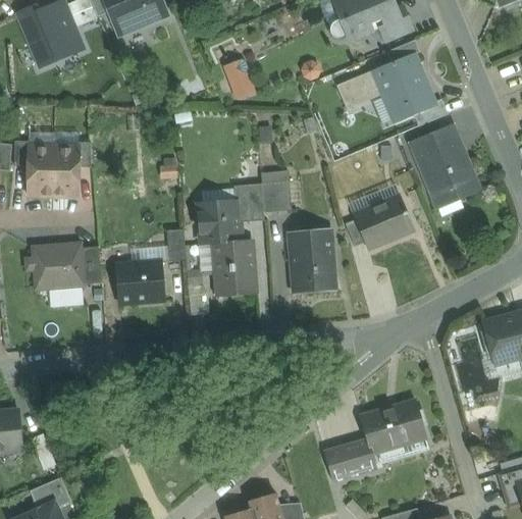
[(65,3),(63,0),(40,10),(37,5),(18,12),(41,65),(84,47),(74,27),(65,3)]
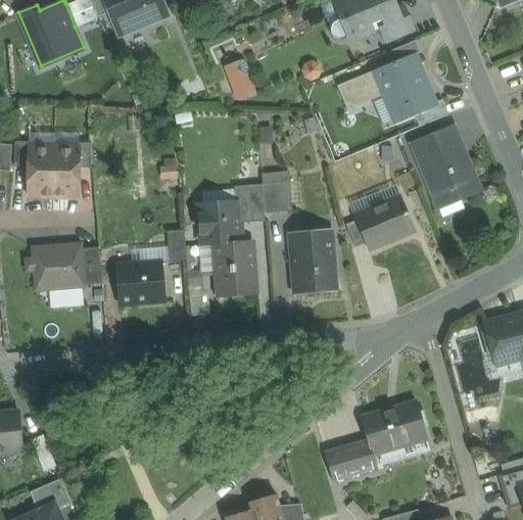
[(72,0),(65,3),(75,27),(97,17),(90,0),(72,0)]
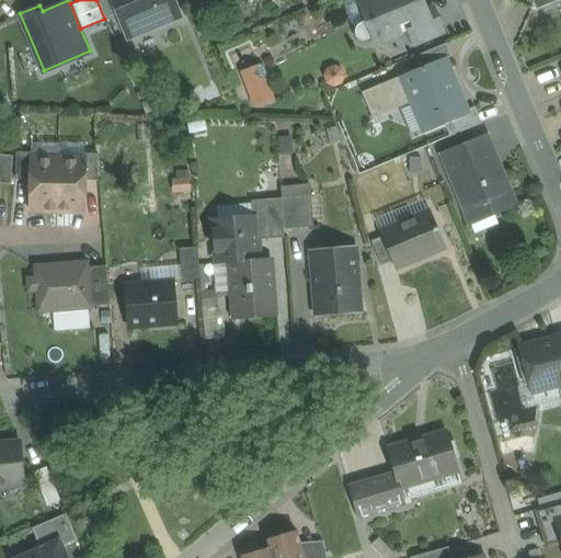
[(117,11),(112,0),(98,0),(105,15),(117,11)]
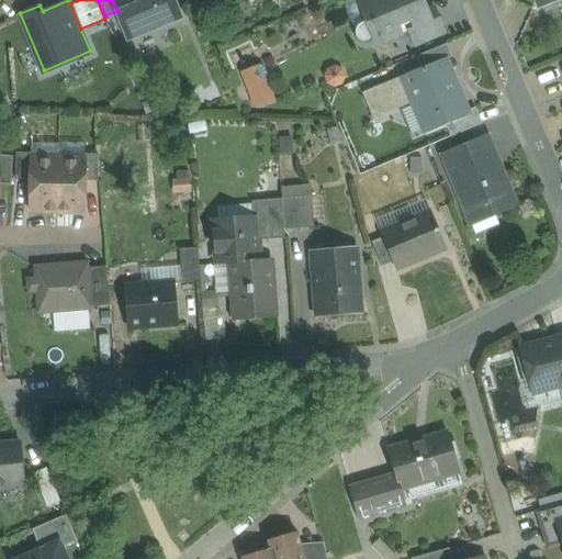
[(112,0),(117,11),(127,36),(180,14),(173,0),(112,0)]
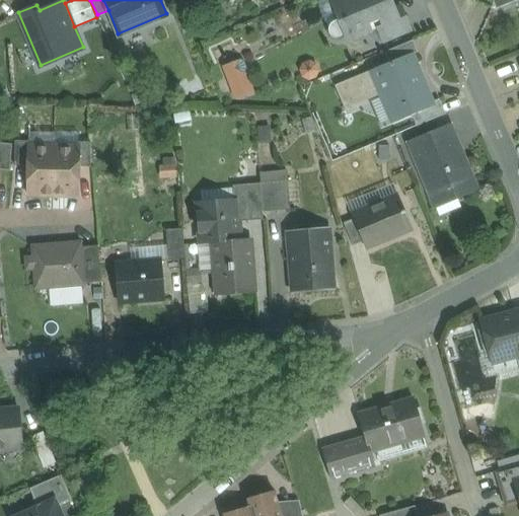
[(335,0),(342,17),(334,20),(331,21),(330,23),(329,24),(329,26),(328,28),(329,30),(330,32),(331,34),(332,35),(335,37),(338,38),(341,37),(367,25),(369,30),(377,26),(389,21),(386,13),(394,9),(389,0),(335,0)]
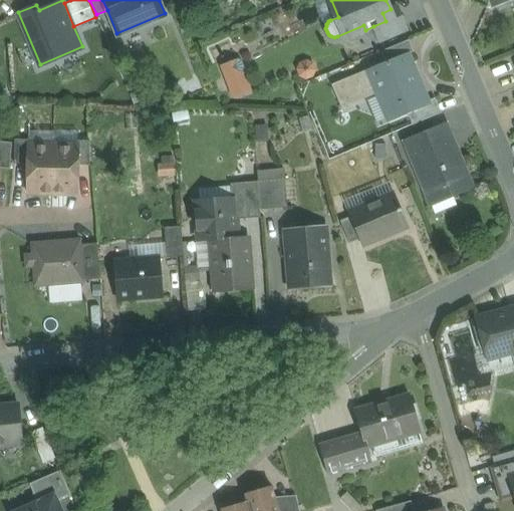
[(386,21),(373,26),(378,39),(407,27),(402,14),(386,21)]
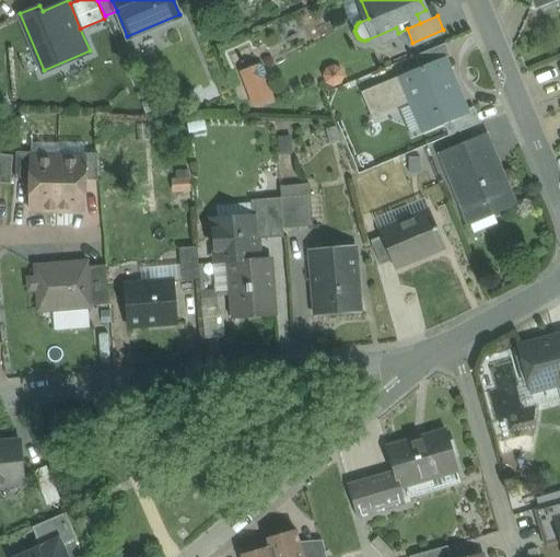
[(445,42),(416,54),(420,67),(445,57),(451,54),(445,42)]
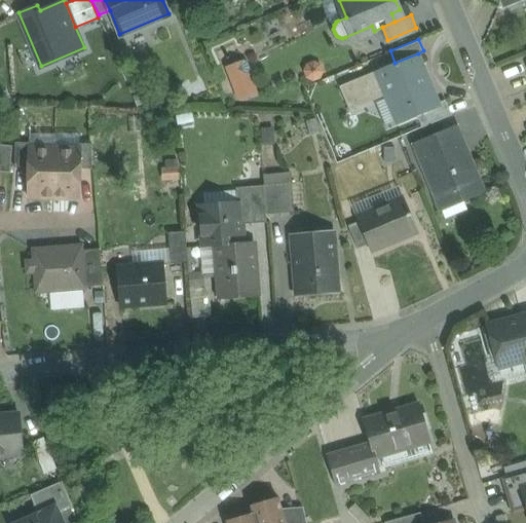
[(395,63),(339,84),(349,108),(385,92),(399,122),(418,114),(440,106),(439,102),(428,78),(426,79),(416,54),(418,53),(395,63)]
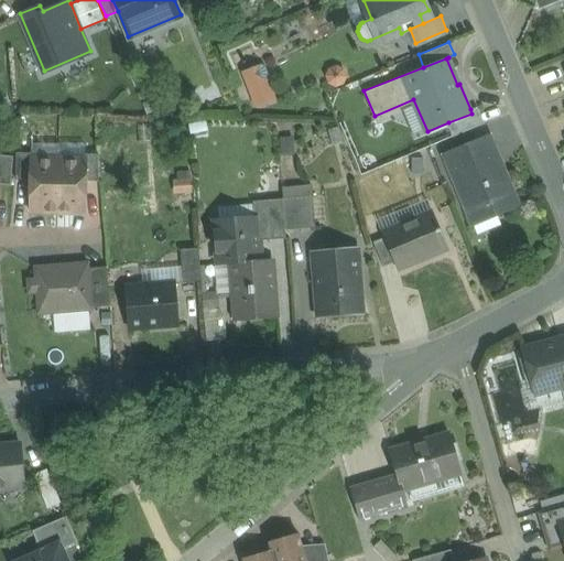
[(245,65),(252,104),(268,100),(259,62),(245,65)]
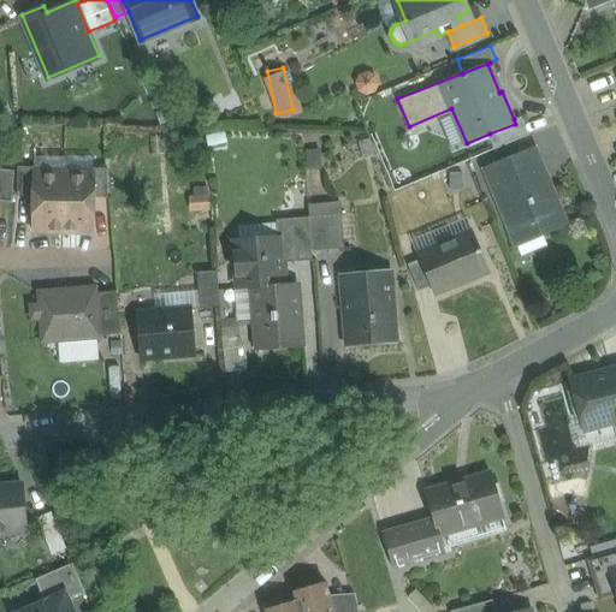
[(514,119),(515,124),(490,134),(495,148),(529,134),(522,116),(514,119)]
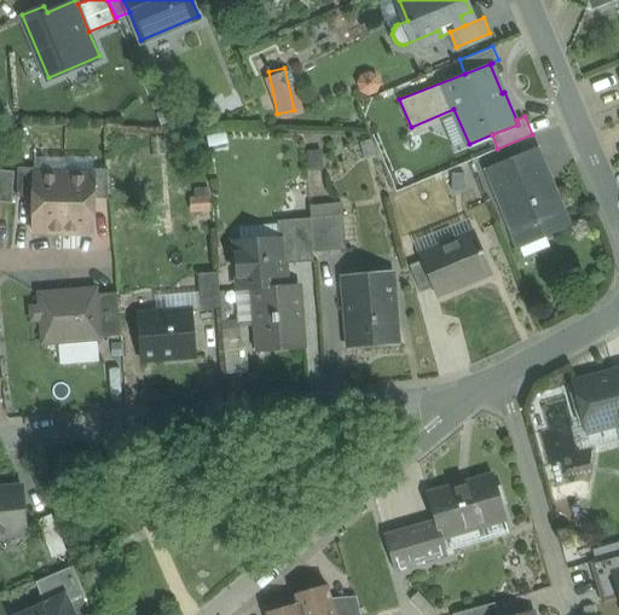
[(521,155),(489,168),(516,236),(542,225),(545,232),(568,224),(554,189),(545,192),(539,179),(542,179),(537,166),(527,170),(521,155)]
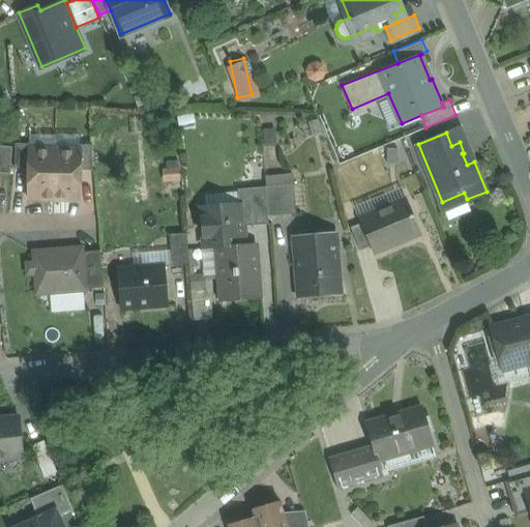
[(29,142),(16,142),(16,167),(28,167),(29,148),(29,142)]
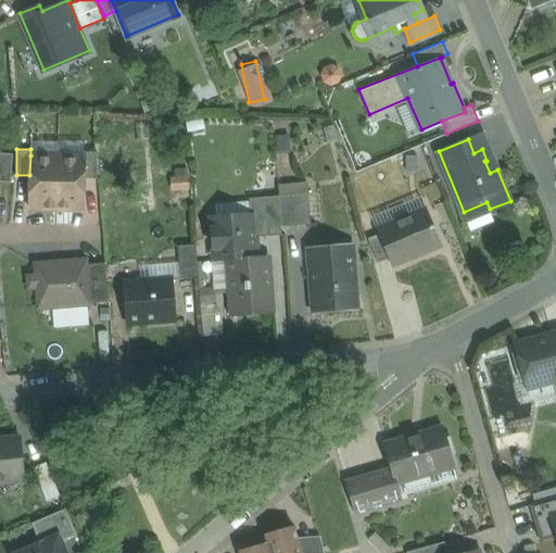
[(97,150),(84,150),(84,156),(85,156),(85,176),(98,176),(97,150)]
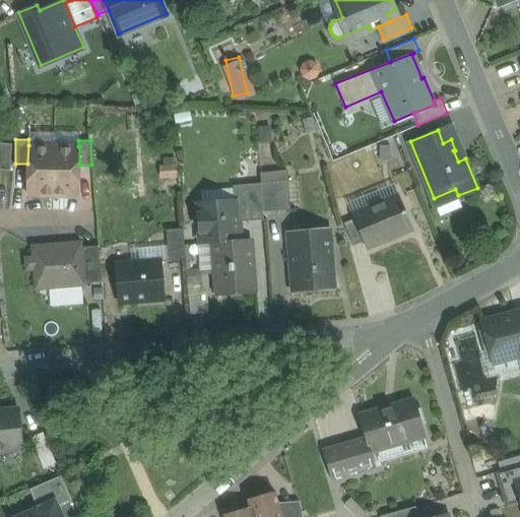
[(12,142),(0,141),(0,168),(10,170),(12,142)]
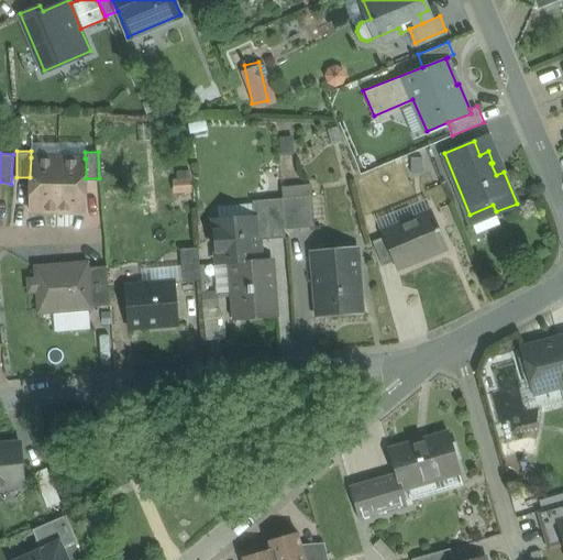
[(31,157),(30,177),(30,209),(57,209),(58,158),(31,157)]
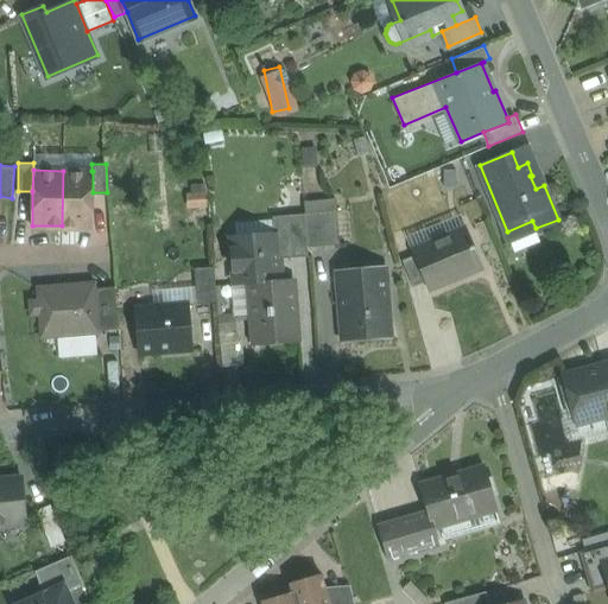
[(92,171),(63,171),(62,226),(92,227),(93,192),(93,171),(92,171)]
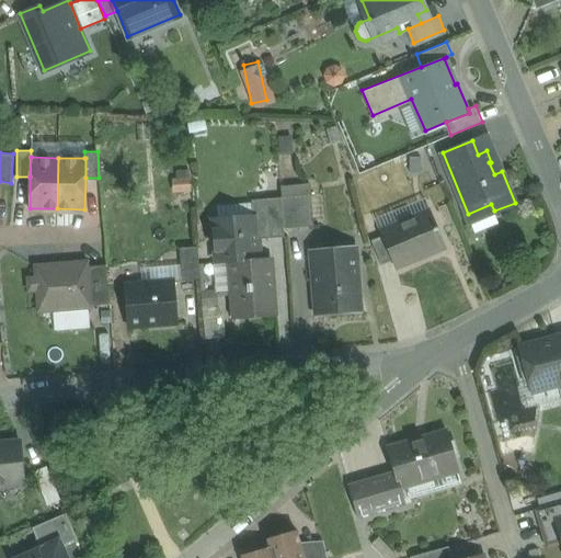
[(311,193),(281,196),(284,227),(313,225),(311,193)]
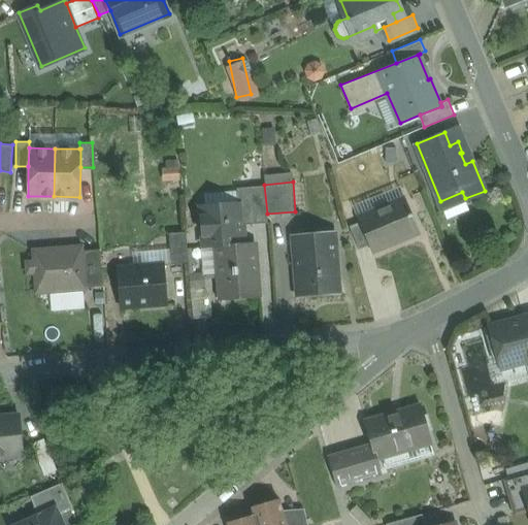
[(264,185),(236,187),(237,201),(239,201),(240,224),(267,221),(267,214),(264,185)]
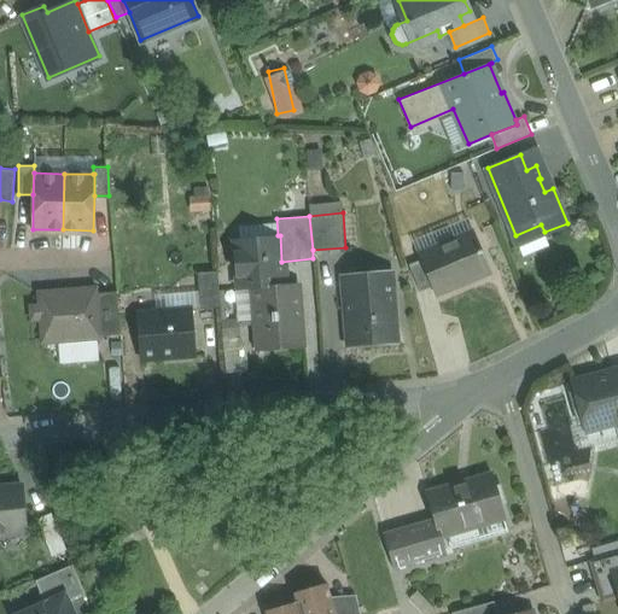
[(472,231),(420,252),(421,257),(433,285),(437,292),(460,282),(459,281),(471,278),(489,270),(482,253),(483,252),(481,249),(472,231)]
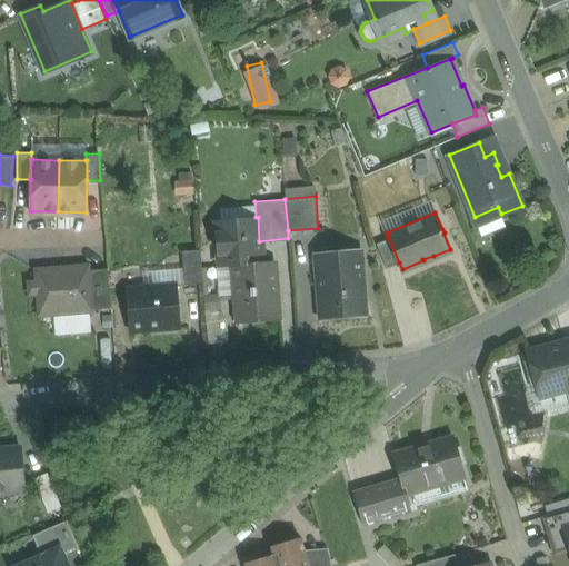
[(258,217),(256,217),(216,220),(219,265),(232,264),(261,261),(259,241),(258,217)]
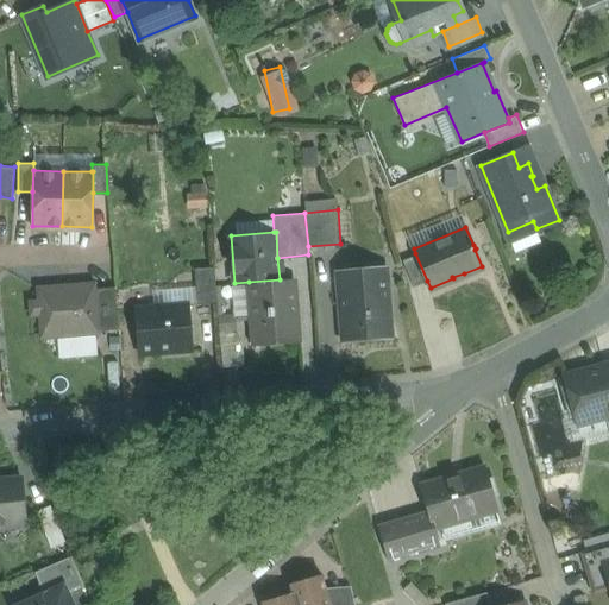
[(427,281),(415,253),(402,259),(414,285),(427,281)]
